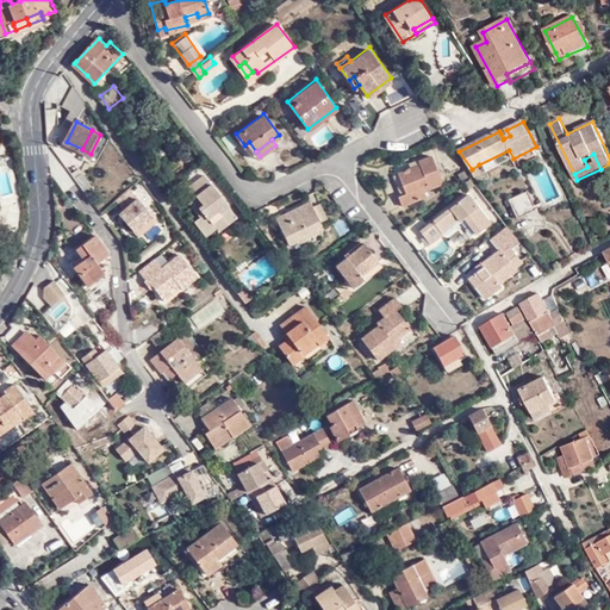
[(398,195),(400,204),(424,195),(422,187),(427,185),(428,187),(441,182),(430,155),(417,160),(419,167),(411,170),(410,167),(398,173),(405,192),(398,195)]
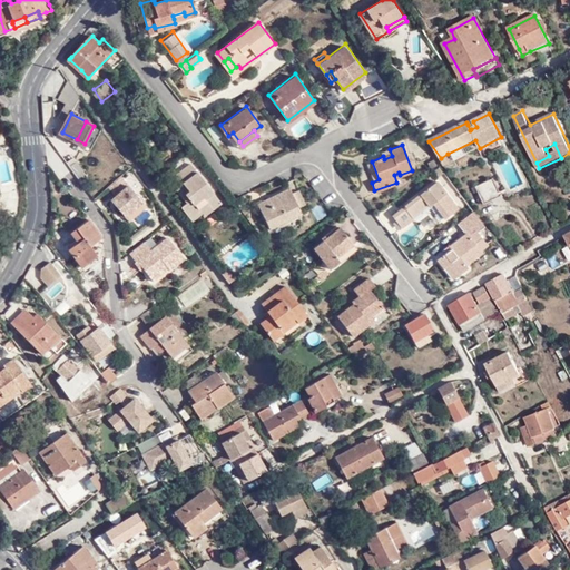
[(172,165),(176,172),(190,163),(192,164),(199,158),(193,149),(172,165)]
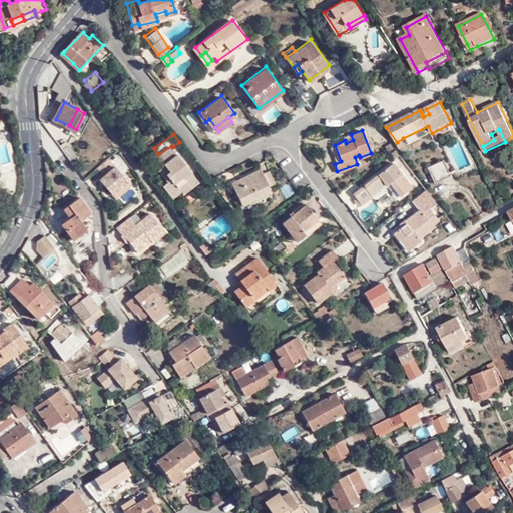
[(406,146),(403,138),(397,142),(401,149),(406,146)]
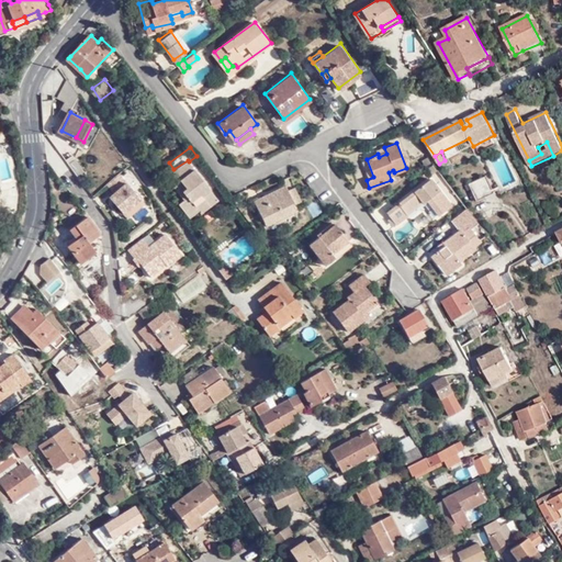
[(68,157),(78,171),(82,169),(72,154),(68,157)]
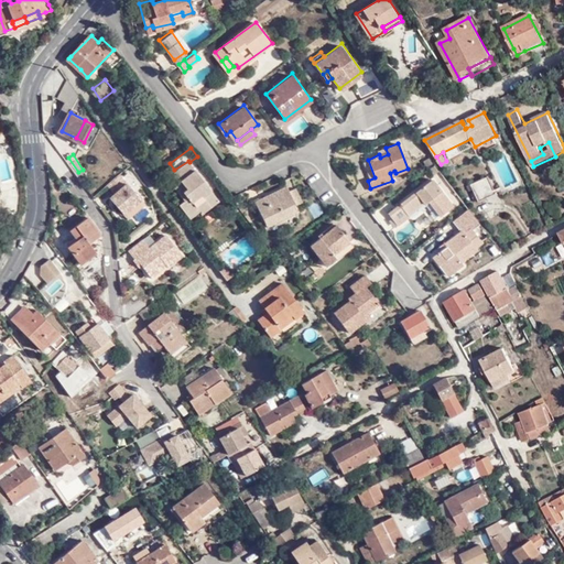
[(512,155),(494,162),(505,191),(522,184),(512,155)]
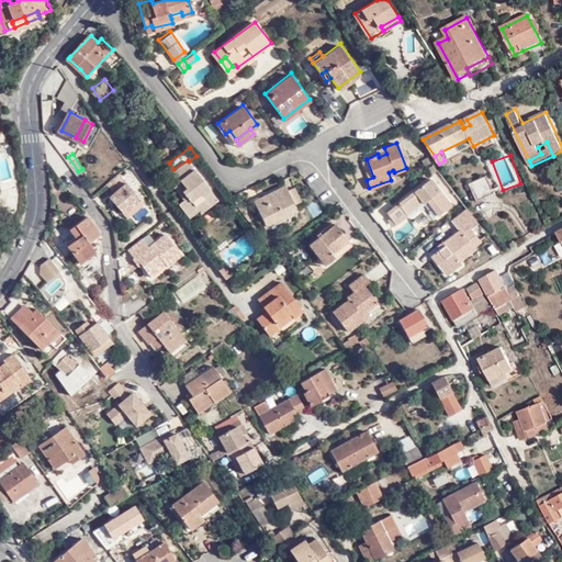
[(172,183),(179,192),(182,190),(186,194),(186,195),(181,197),(177,200),(187,214),(198,206),(194,201),(197,200),(203,195),(209,203),(215,199),(189,161),(188,160),(173,169),(180,178),(172,183)]
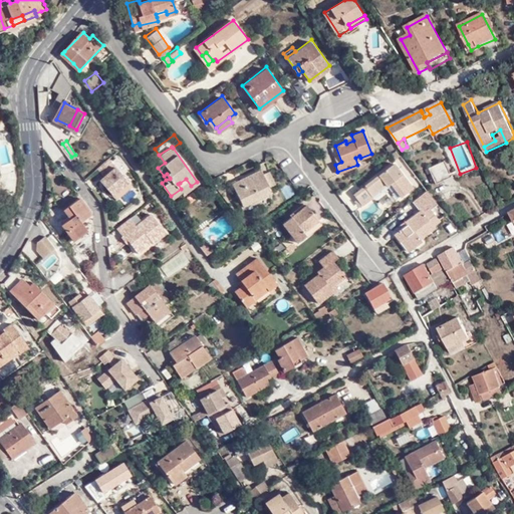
[(110,158),(99,167),(105,175),(100,179),(113,194),(130,181),(110,158)]
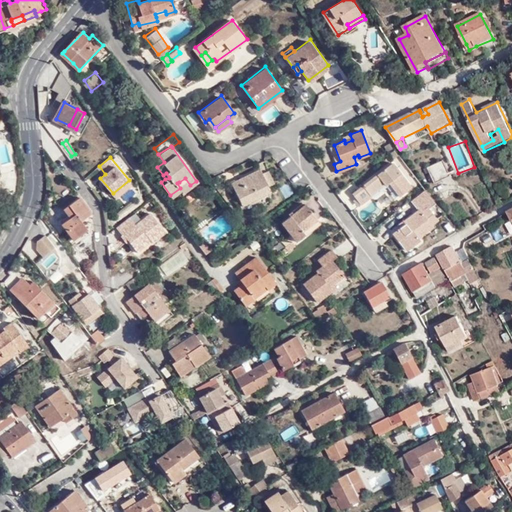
[(353,191),(361,202),(373,194),(372,193),(385,182),(386,184),(390,181),(400,194),(412,186),(393,161),(353,191)]
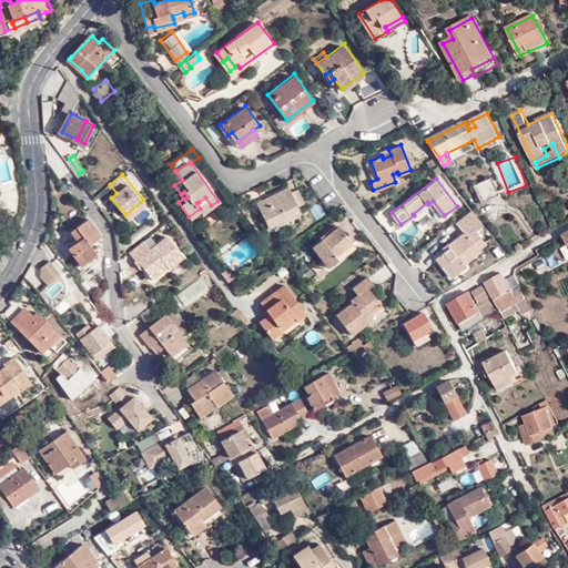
[(492,179),(474,186),(483,204),(500,195),(492,179)]
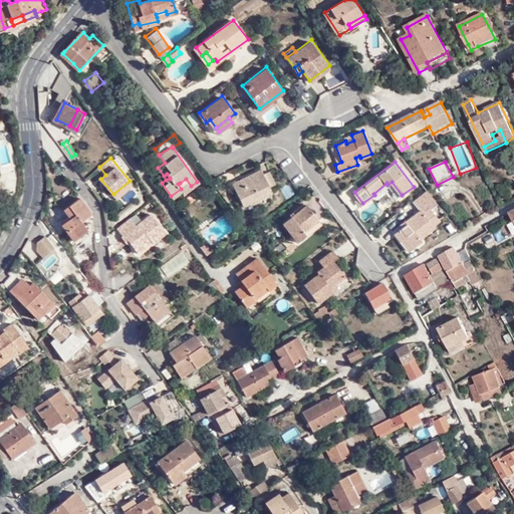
[(232,182),(243,205),(273,191),(270,185),(276,182),(270,170),(263,172),(261,168),(232,182)]
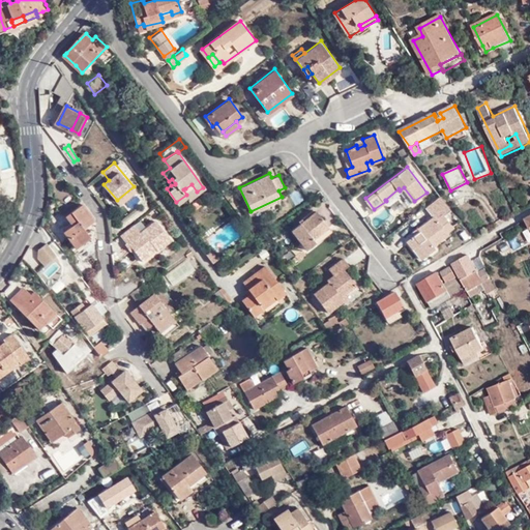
[(198,194),(197,192),(192,184),(185,188),(183,189),(186,195),(189,199),(198,194)]
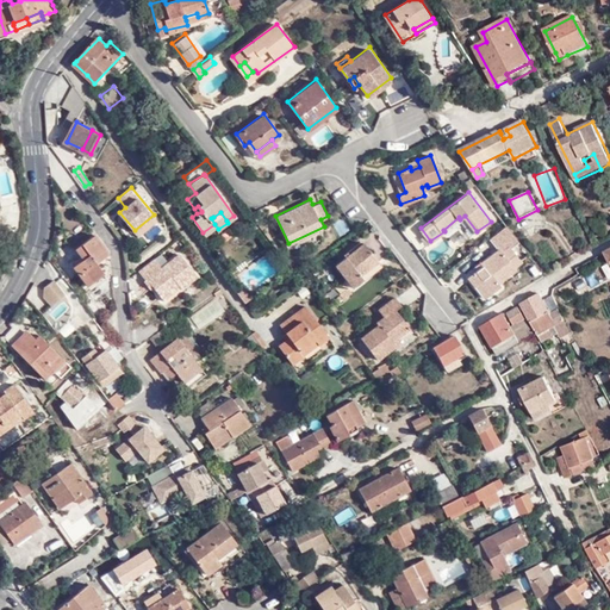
[(480,281),(489,293),(500,285),(498,281),(517,267),(515,265),(520,260),(521,259),(511,246),(520,241),(508,225),(490,237),(499,249),(483,262),(484,263),(478,268),(470,275),(475,284),(480,281)]
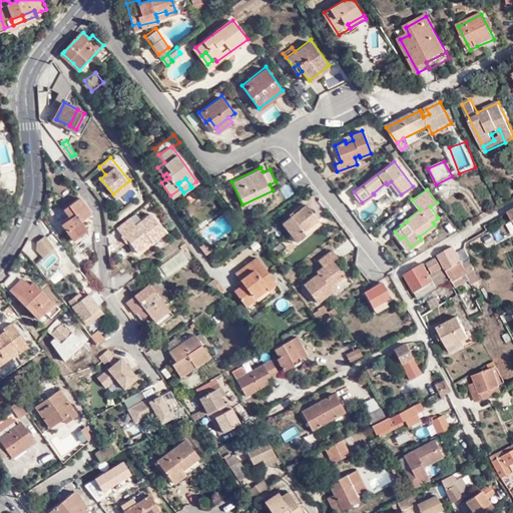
[(79,221),(90,213),(79,196),(65,207),(71,215),(60,223),(72,240),(85,230),(79,221)]
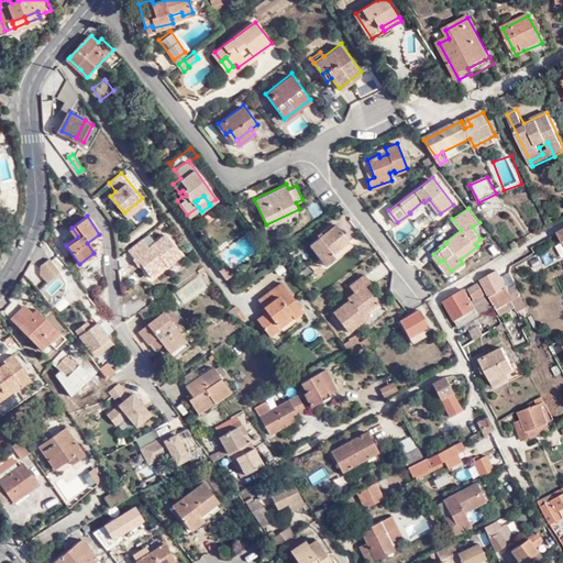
[(327,264),(337,256),(333,253),(350,241),(350,240),(338,223),(310,243),(327,264)]
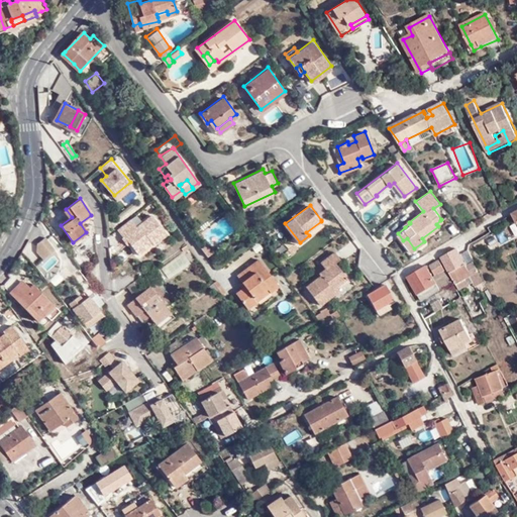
[(131,218),(117,228),(123,236),(121,237),(126,243),(129,241),(138,253),(151,242),(152,244),(167,233),(151,214),(136,226),(131,218)]
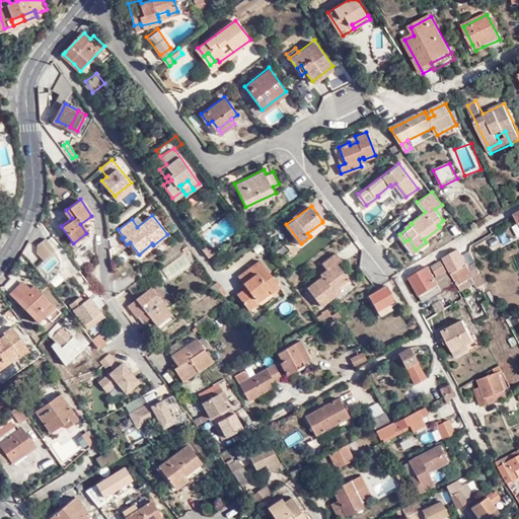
[(324,225),(322,222),(307,233),(310,236),(324,225)]
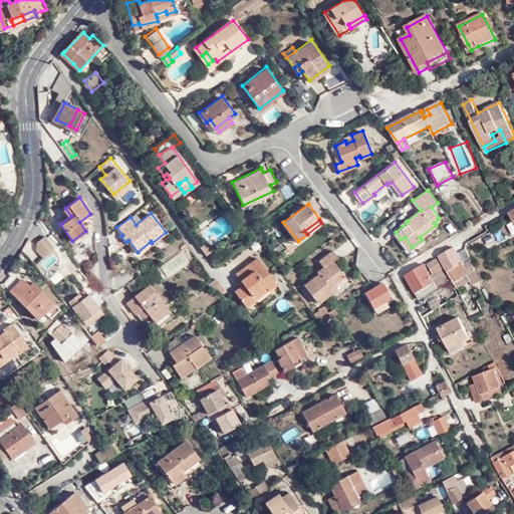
[(38,248),(44,254),(56,246),(46,234),(39,239),(38,248)]
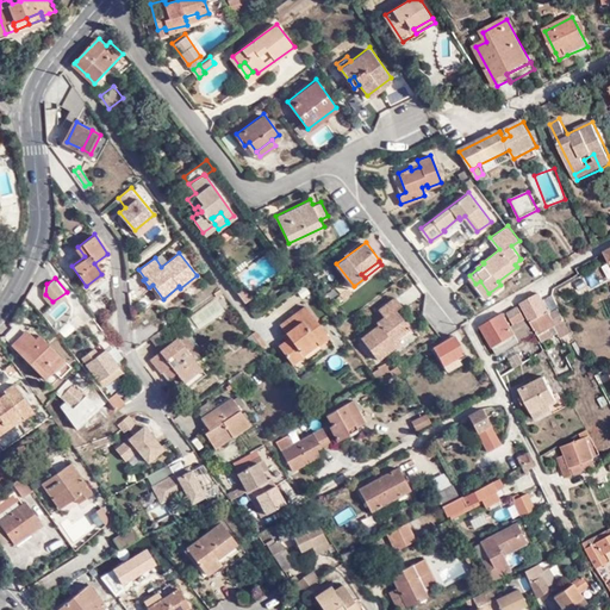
[(485,296),(489,293),(480,281),(475,284),(485,296)]
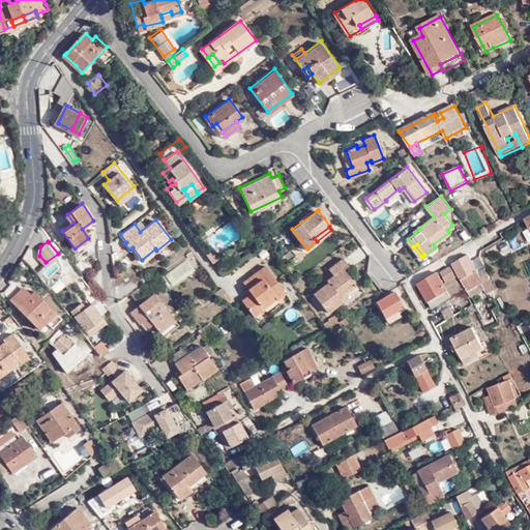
[(209,245),(205,249),(212,260),(216,256),(209,245)]
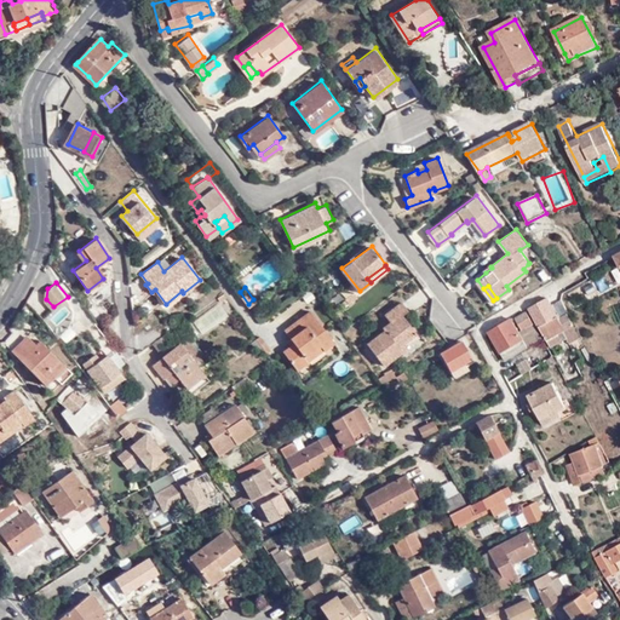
[(355,293),(343,303),(345,306),(349,304),(350,305),(360,299),(355,293)]
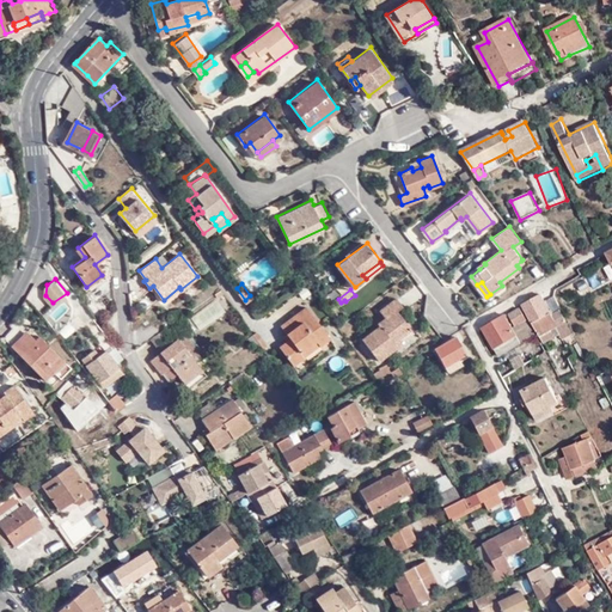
[(379,359),(398,346),(395,340),(399,336),(411,328),(397,308),(403,304),(397,295),(380,308),(386,317),(379,323),(380,324),(363,337),(379,359)]
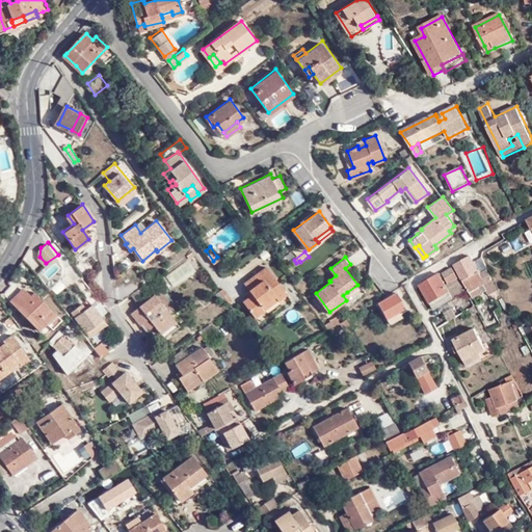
[(484,285),(493,280),(488,270),(479,274),(470,257),(454,265),(469,292),(479,287),(484,285)]
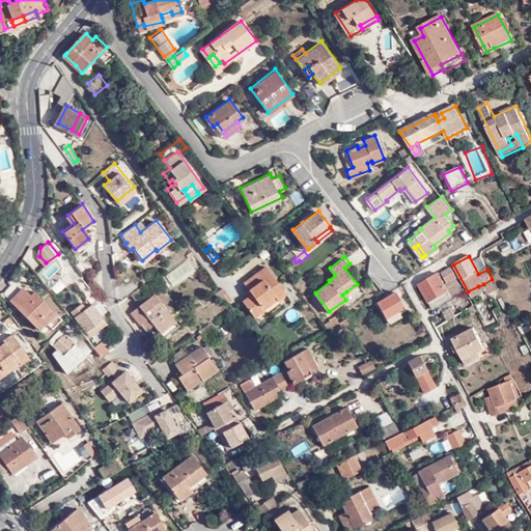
[(164,273),(171,287),(196,274),(189,259),(164,273)]
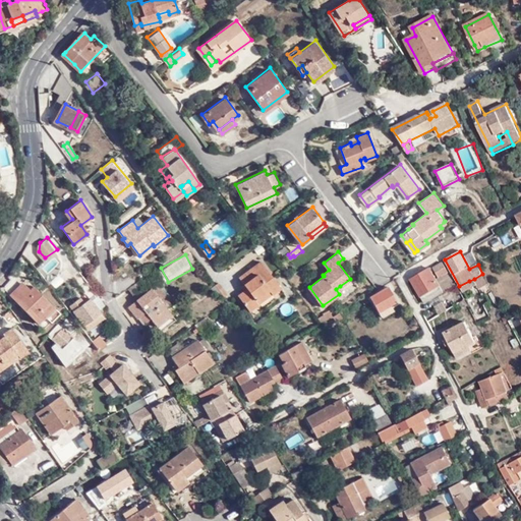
[(244,284),(242,286),(236,290),(247,306),(257,298),(254,294),(267,285),(270,289),(278,283),(258,257),(236,273),(242,281),(244,284)]
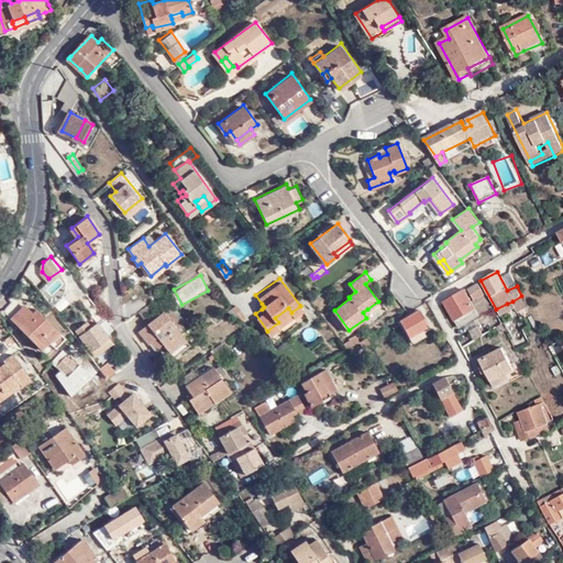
[(467,289),(471,295),(481,289),(477,283),(467,289)]
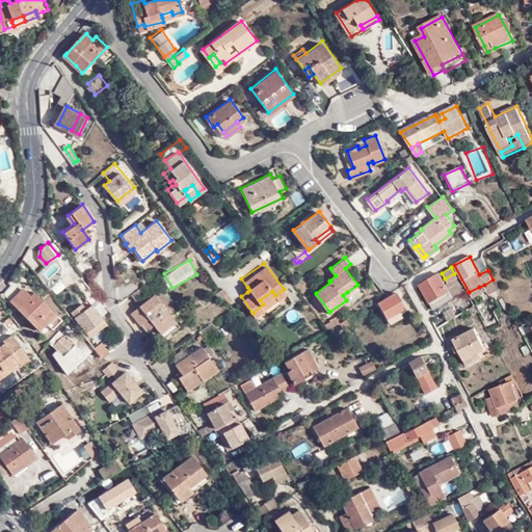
[(445,278),(442,280),(451,297),(464,291),(455,272),(454,273),(445,278)]
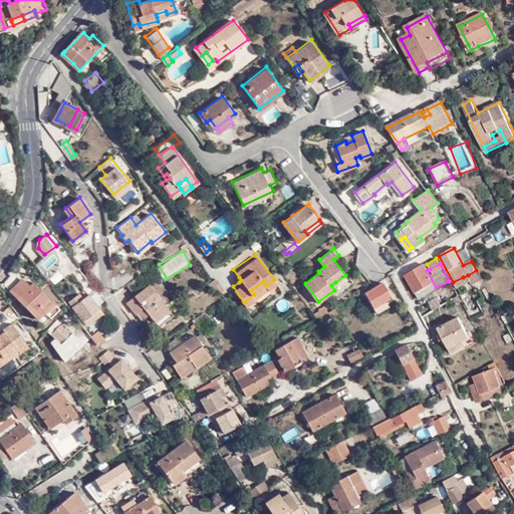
[(423,264),(405,275),(419,298),(436,287),(427,270),(423,264)]
